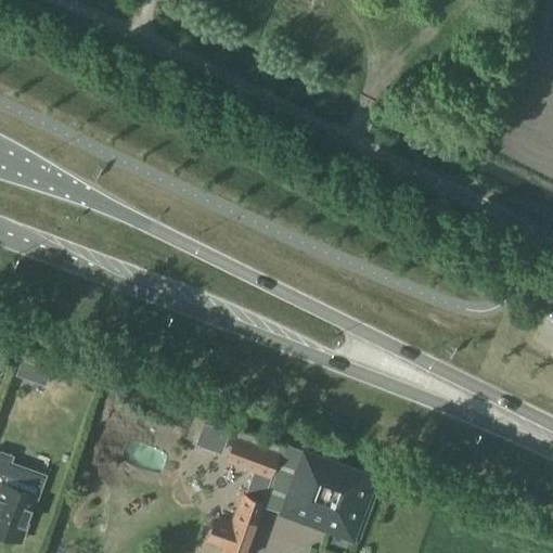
[(24,359),(17,375),(49,386),(54,370),(24,359)]
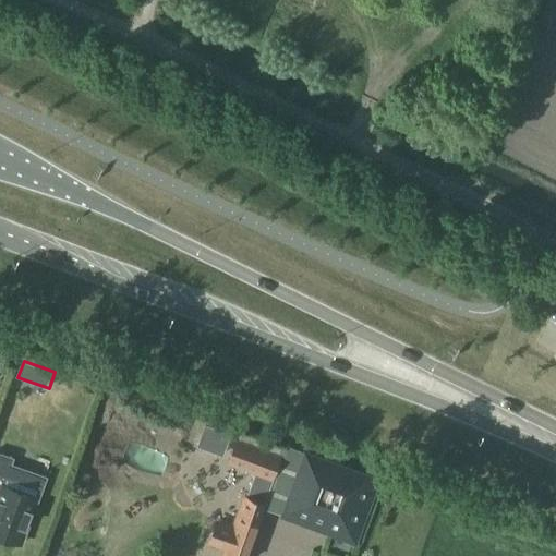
[(233,434),(207,425),(198,448),(226,458),(233,434)]
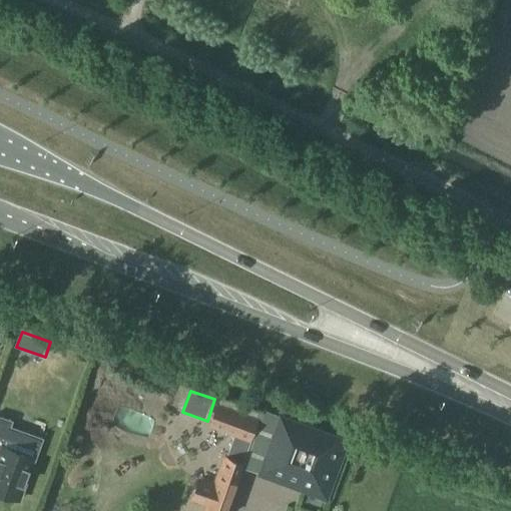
[(195,499),(210,505),(207,510),(228,510),(235,492),(245,464),(261,419),(218,404),(209,427),(235,437),(228,458),(227,458),(217,486),(201,481),(195,499)]
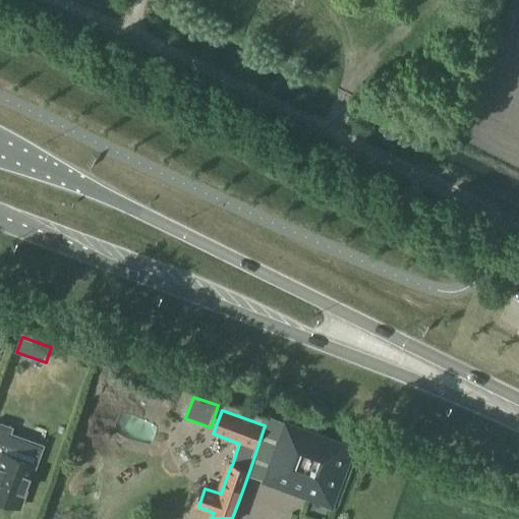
[(0,461),(0,501),(22,509),(45,446),(13,435),(15,428),(0,422),(0,459),(1,460),(0,461)]
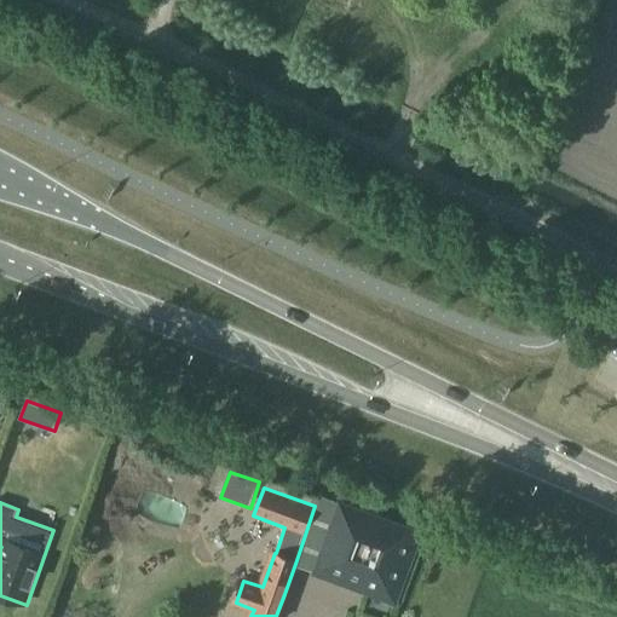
[(341,506),(319,566),(368,583),(372,575),(396,583),(414,532),(341,506)]
